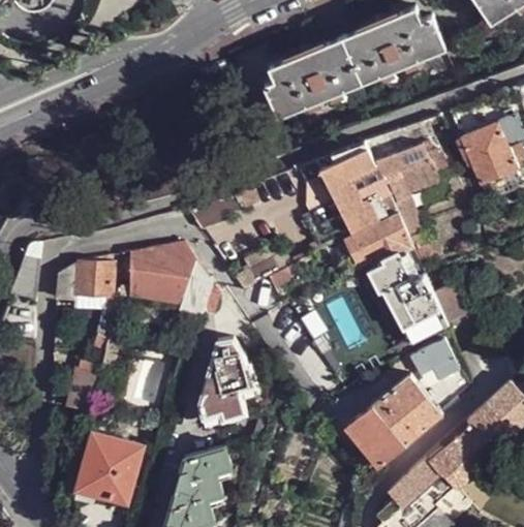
[(0,36),(10,41),(27,47),(43,44),(59,37),(70,25),(80,9),(81,0),(50,0),(51,1),(43,11),(33,14),(23,13),(13,10),(9,2),(0,12),(0,36)]
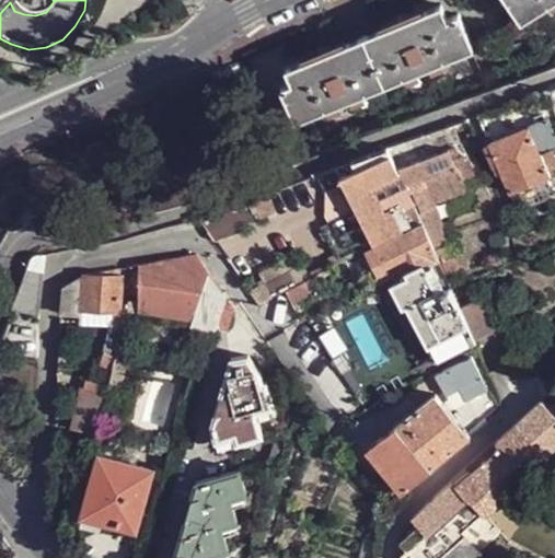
[(0,13),(10,2),(10,0),(0,0),(0,13)]
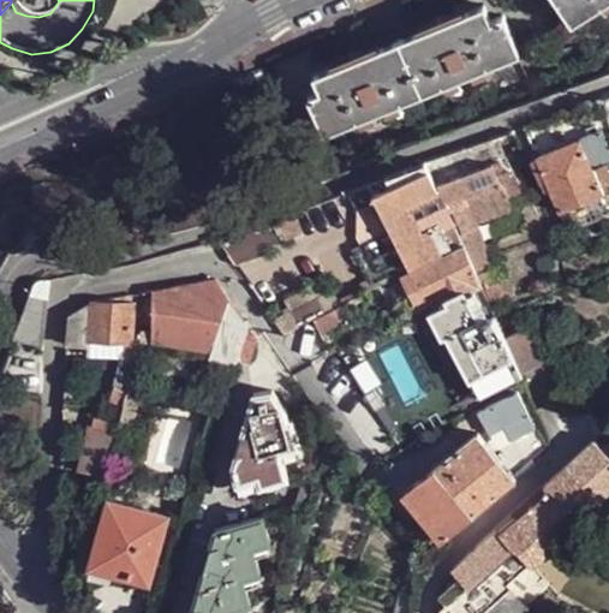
[(608,0),(548,0),(566,28),(608,0)]
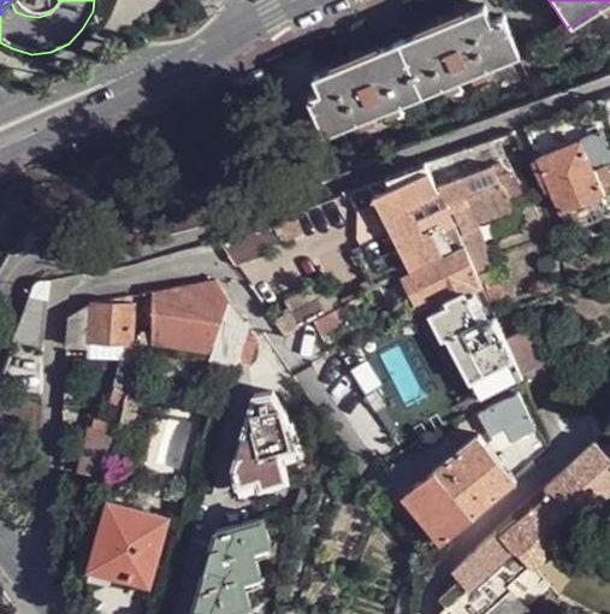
[(330,72),(329,70),(308,78),(314,94),(302,99),(319,140),(516,58),(499,17),(486,22),(480,6),(460,15),(461,17),(450,22),(448,16),(424,25),(427,31),(414,36),(413,34),(373,51),(374,54),(363,58),(361,52),(337,63),(339,68),(330,72)]
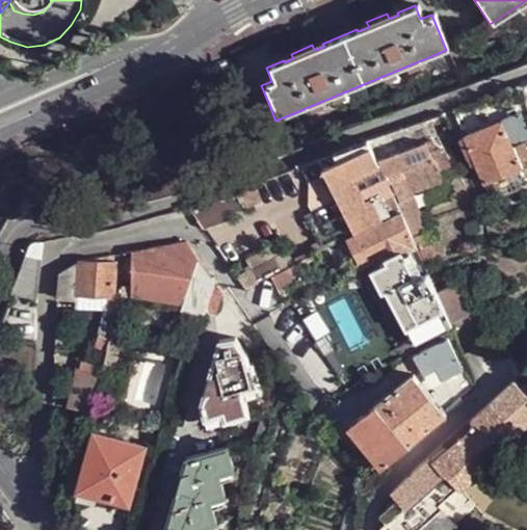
[(396,10),(387,14),(389,19),(398,15),(397,12),(396,10)]
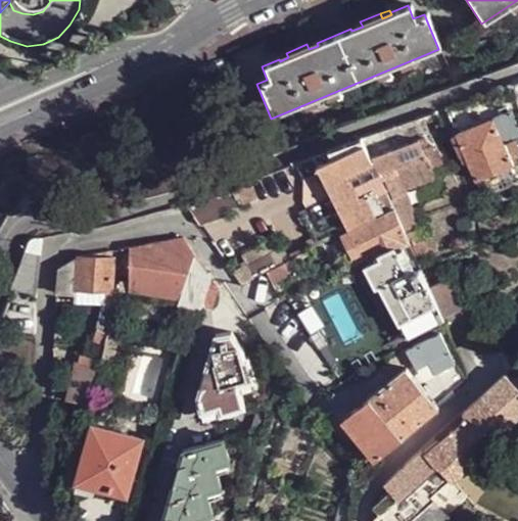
[(349,27),(350,29),(351,31),(363,27),(360,21),(349,27)]
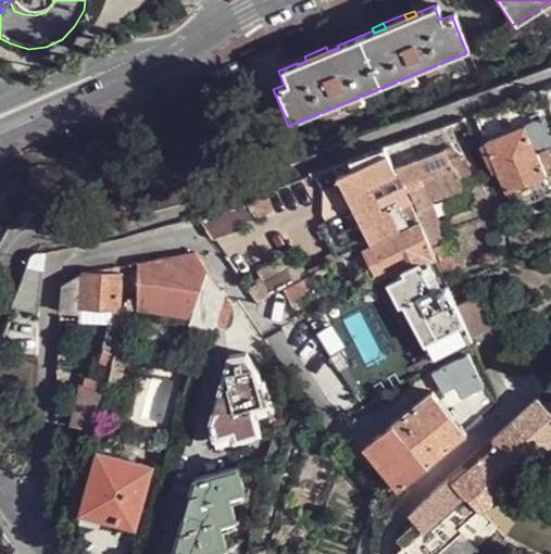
[(295,60),(297,63),(298,65),(307,61),(304,57),(295,60)]
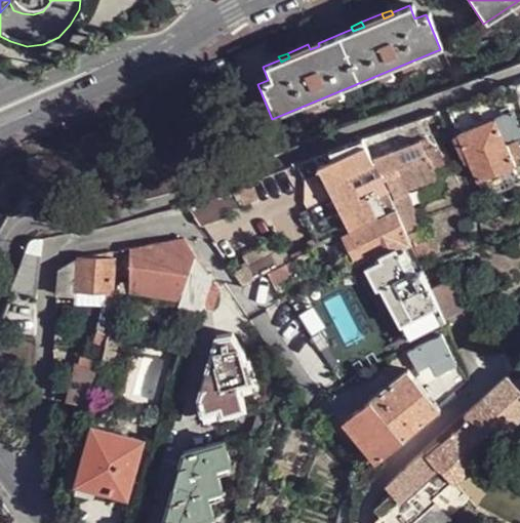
[(492,122),(457,136),(468,164),(476,182),(482,179),(489,195),(515,184),(509,169),(519,164),(519,155),(516,146),(519,144),(519,138),(510,115),(492,122)]
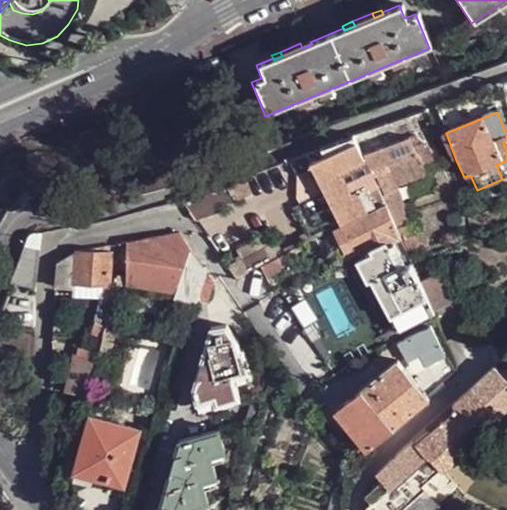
[(412,115),(354,136),(363,156),(365,161),(384,206),(395,232),(410,225),(394,188),(423,175),(420,168),(431,163),(428,154),(425,155),(421,144),(412,147),(408,138),(420,133),(412,115)]
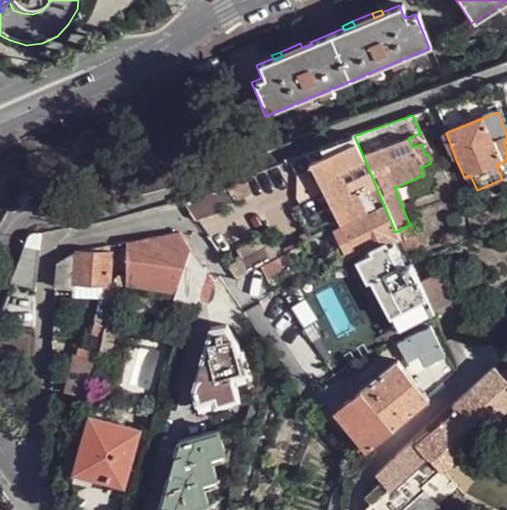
[(384,206),(365,161),(363,162),(354,143),(309,165),(340,227),(384,206)]
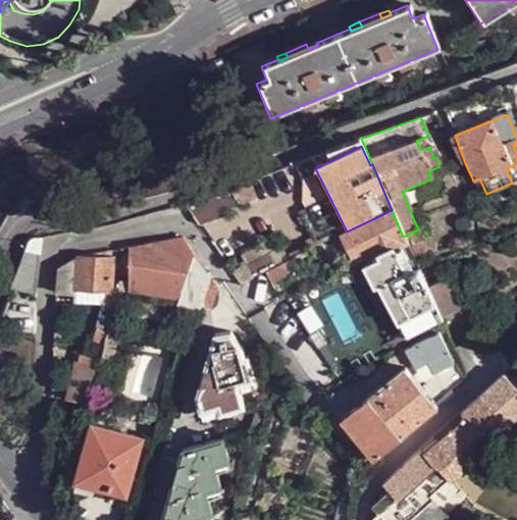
[(186,208),(199,226),(226,215),(224,211),(254,199),(248,185),(186,208)]
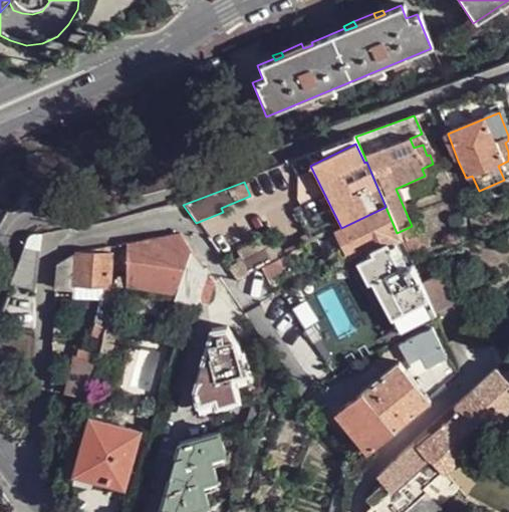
[(308,244),(331,233),(314,200),(292,210),(308,244)]
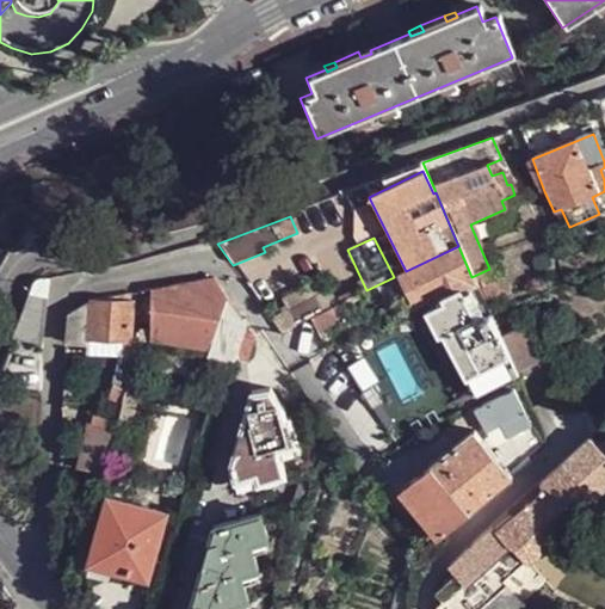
[(471,277),(458,246),(406,271),(397,276),(414,308),(438,296),(458,288),(462,295),(469,291),(476,289),(471,277)]
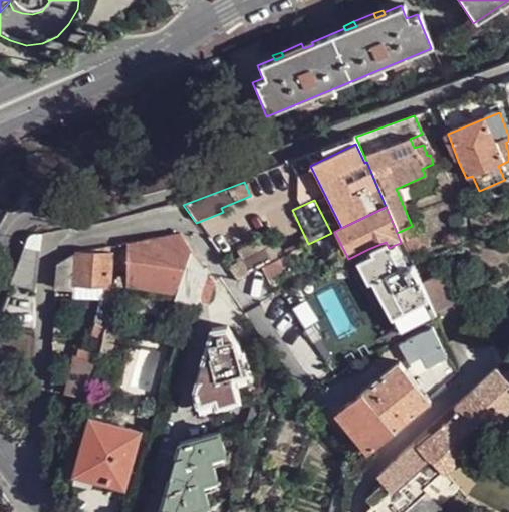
[(420,231),(411,235),(418,252),(427,248),(420,231)]
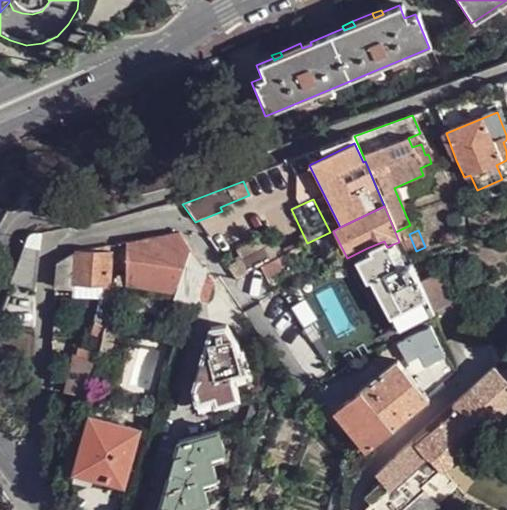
[(25,242),(22,249),(39,249),(39,236),(39,232),(32,235),(27,239),(25,242)]
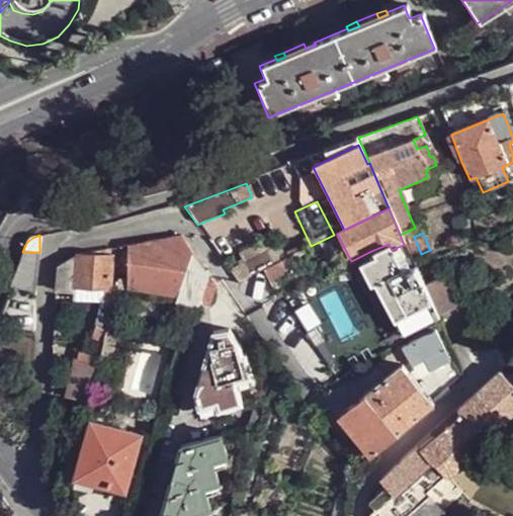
[(125,246),(126,290),(175,299),(190,257),(190,254),(178,236),(125,246)]
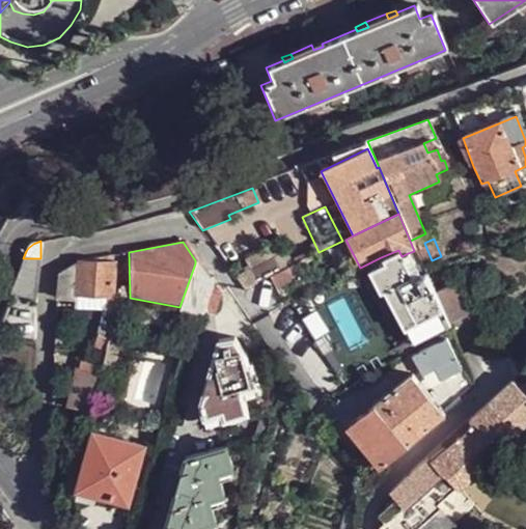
[(432,260),(424,243),(416,247),(418,251),(417,252),(422,263),(432,260)]
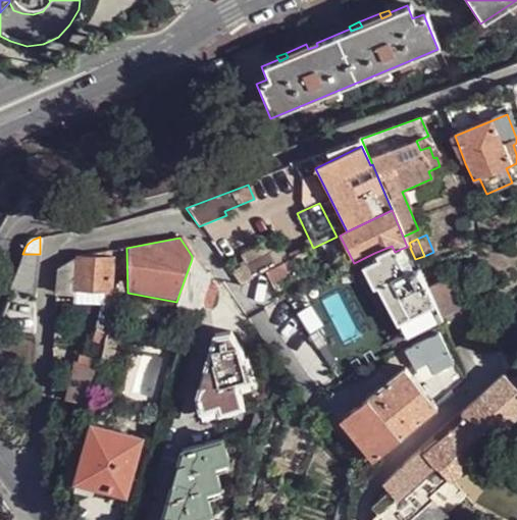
[(241,284),(273,268),(261,245),(239,257),(248,273),(238,278),(241,284)]
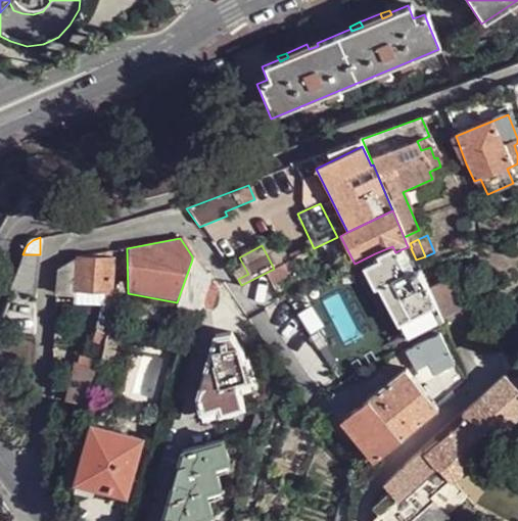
[(427,289),(419,271),(414,273),(402,249),(395,252),(392,246),(375,253),(380,262),(365,269),(376,290),(377,290),(394,321),(396,321),(402,332),(413,326),(411,321),(416,318),(423,331),(439,323),(439,319),(427,289)]
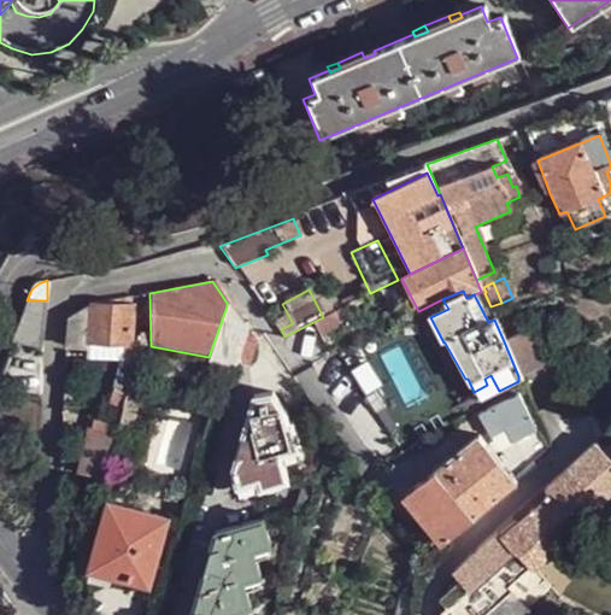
[(130,309),(131,298),(110,302),(110,308),(130,309)]
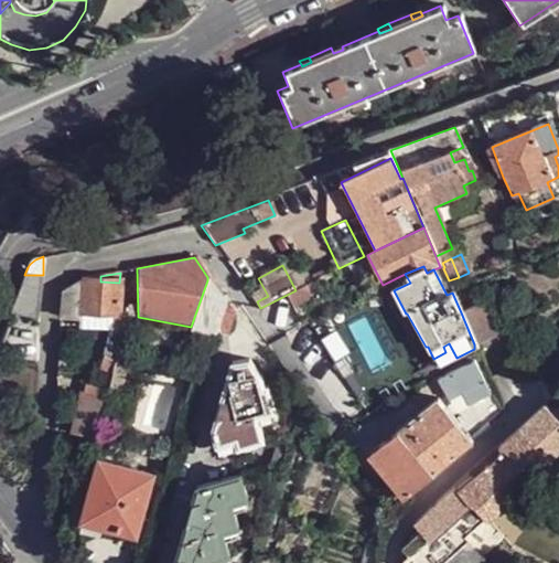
[(43,275),(24,275),(9,319),(36,319),(38,311),(40,297),(42,284),(43,275)]
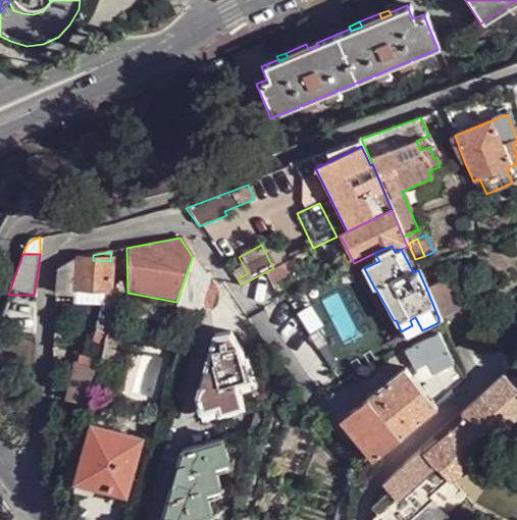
[(109,289),(110,261),(93,260),(76,258),(54,272),(55,294),(74,295),(75,290),(103,290),(108,291),(109,289)]
